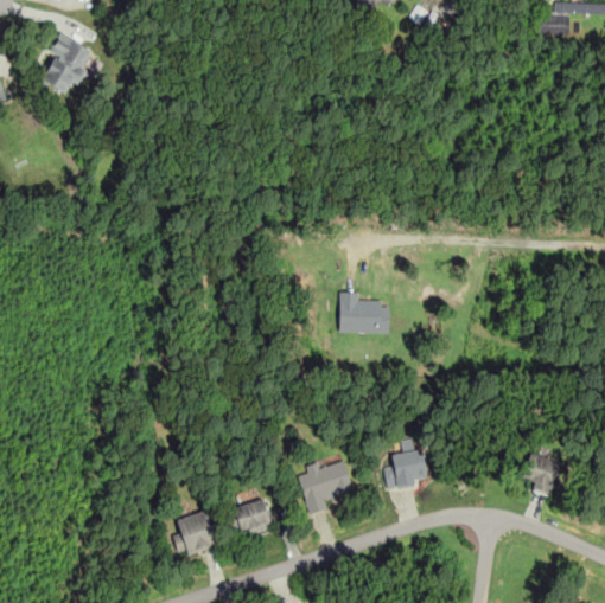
[(604,4),(556,4),(555,27),(570,27),(570,17),(604,17),(604,4)]
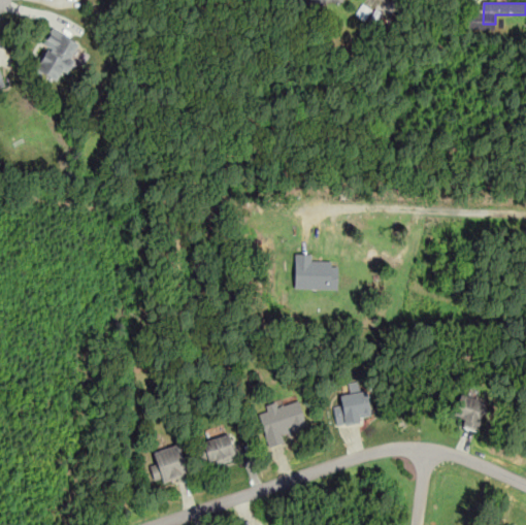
[(83,45),(55,32),(36,72),(63,86),(83,45)]
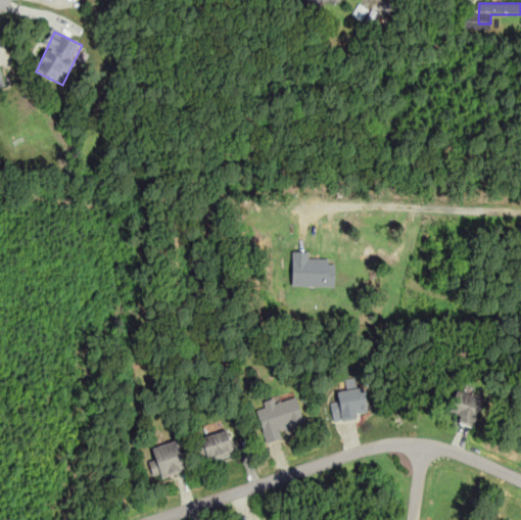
[(292,288),(335,289),(336,263),(310,262),(310,254),(293,253),(292,288)]
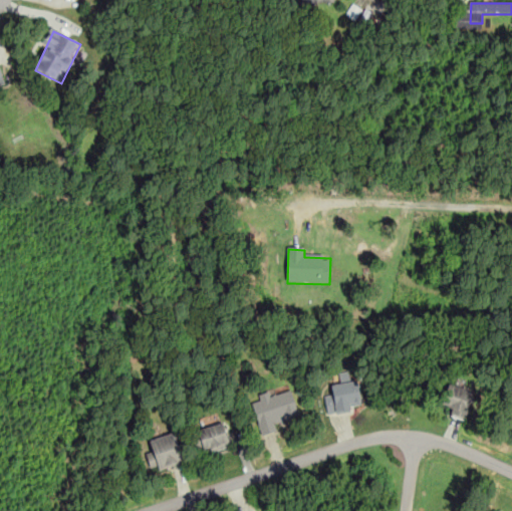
[(329,416),(362,412),(360,385),(326,388),(329,416)]
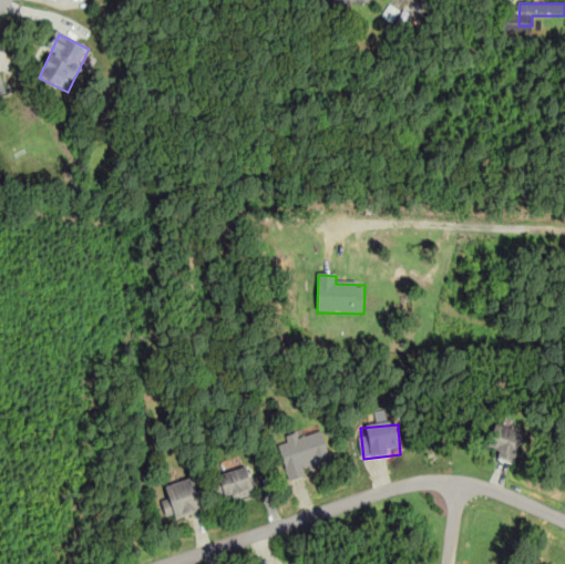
[(497,460),(514,465),(524,434),(496,426),(490,448),(501,451),(497,460)]
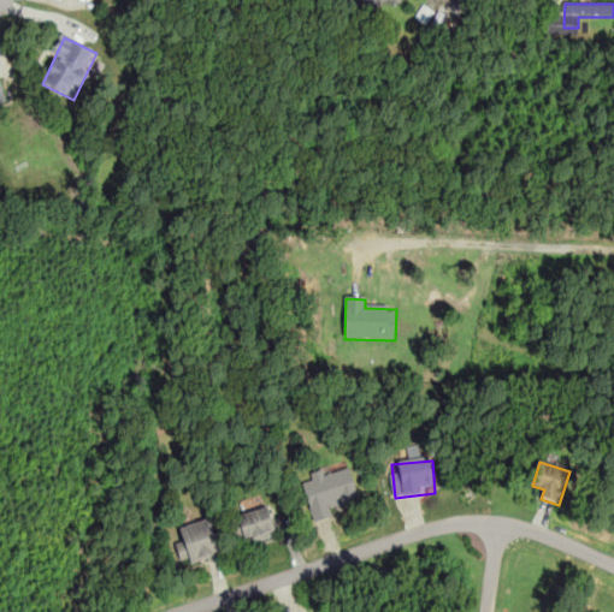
[(313,479),(314,482),(303,486),(314,523),(338,517),(335,505),(360,498),(352,468),(313,479)]
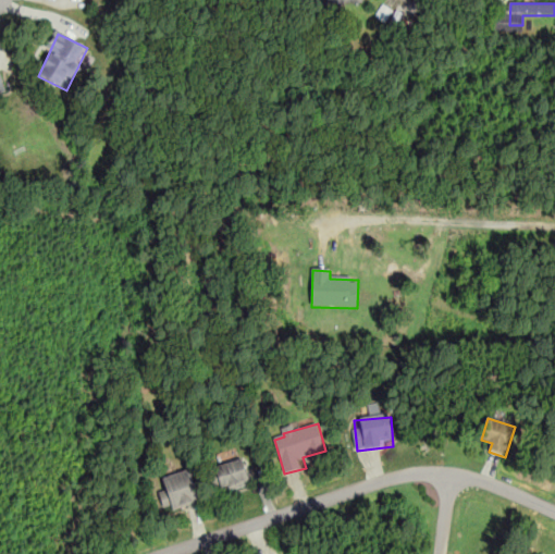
[(209,469),(216,495),(250,485),(244,460),(209,469)]
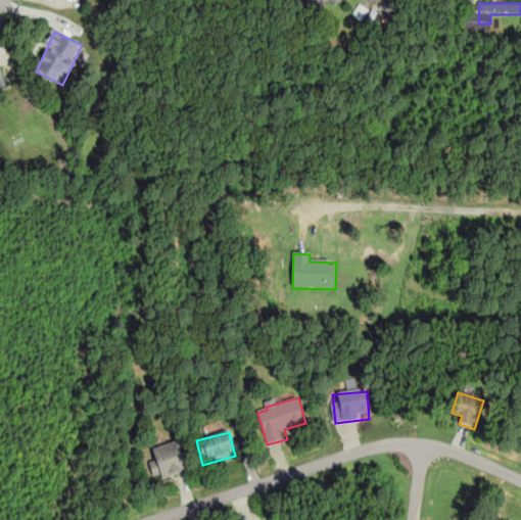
[(157,461),(150,462),(155,481),(188,474),(181,442),(154,448),(157,461)]
